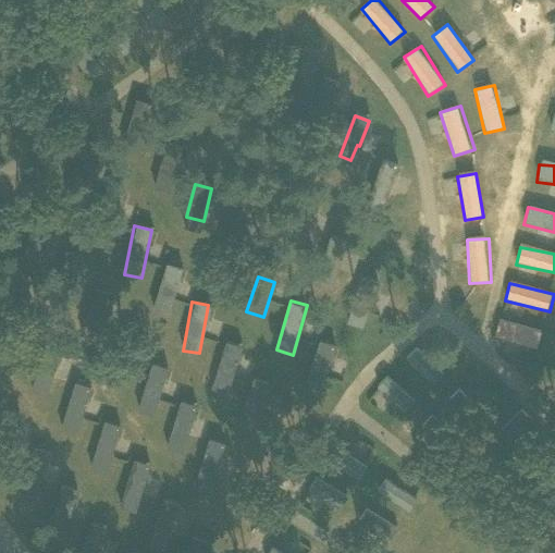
[(496,335),(537,349),(542,333),(502,320),(496,335)]
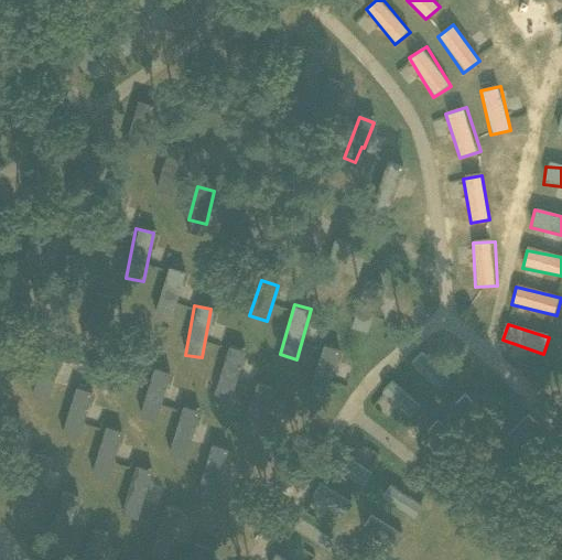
[(322,408),(339,351),(322,345),(305,404),(322,408)]
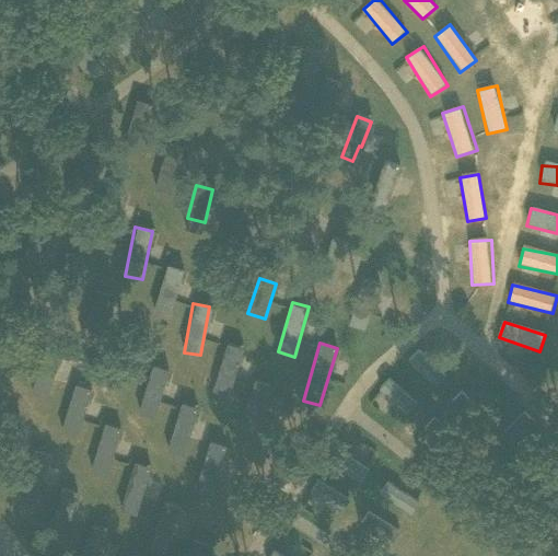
[(120,344),(109,377),(127,382),(137,349),(120,344)]
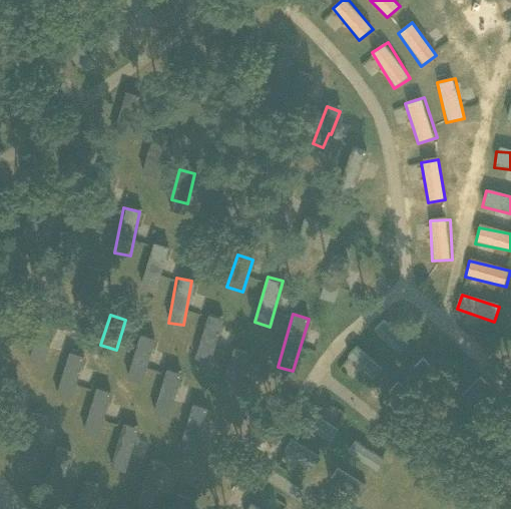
[(207,315),(194,359),(210,364),(223,320),(207,315)]
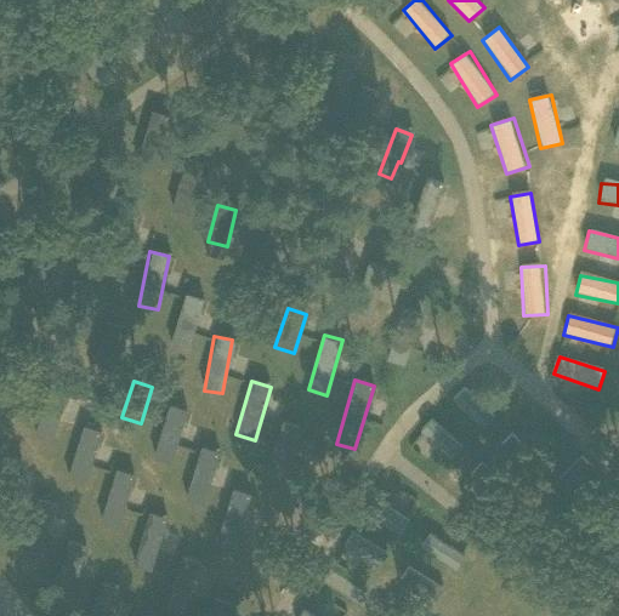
[(480,437),(498,418),(466,387),(447,405),(480,437)]
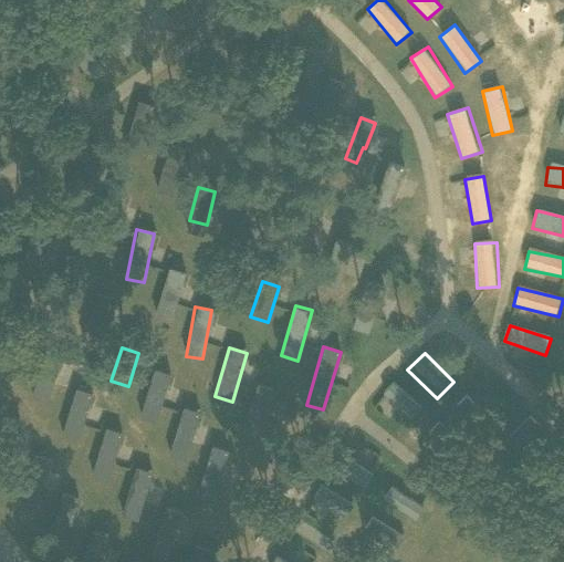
[(138,417),(155,423),(171,376),(155,370),(138,417)]
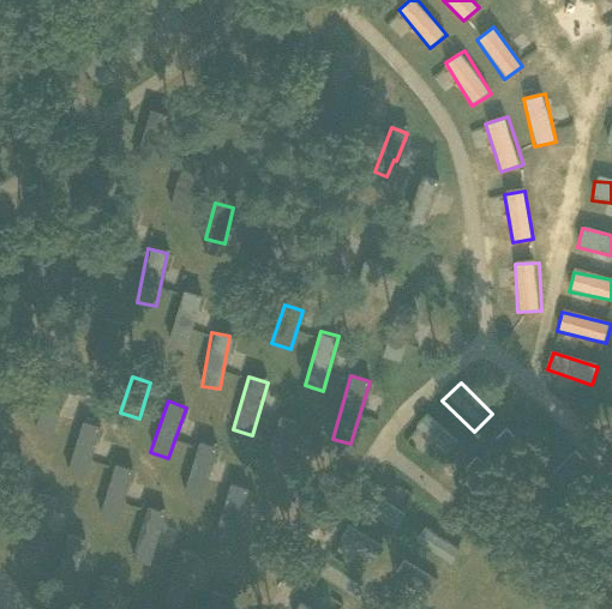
[(439,448),(454,434),(431,414),(418,428),(439,448)]
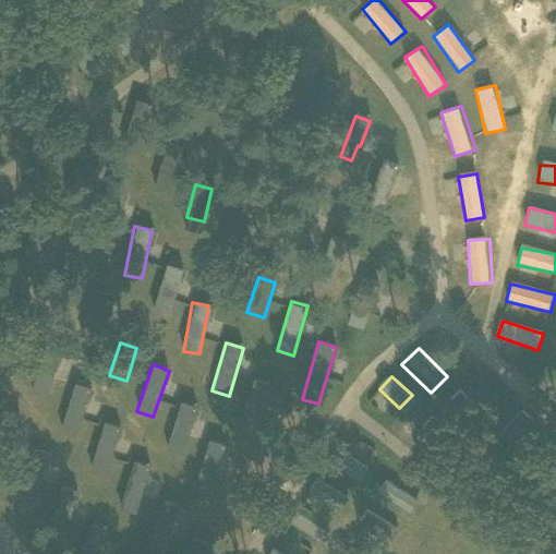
[(264,410),(270,384),(254,380),(248,407),(264,410)]
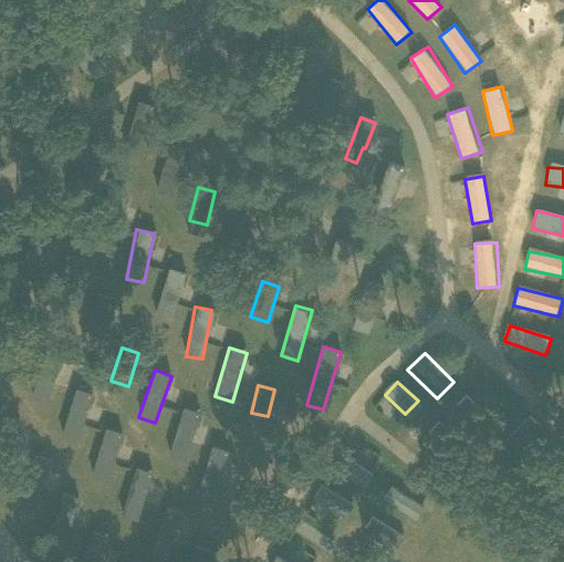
[(74,389),(61,437),(80,441),(93,394),(74,389)]
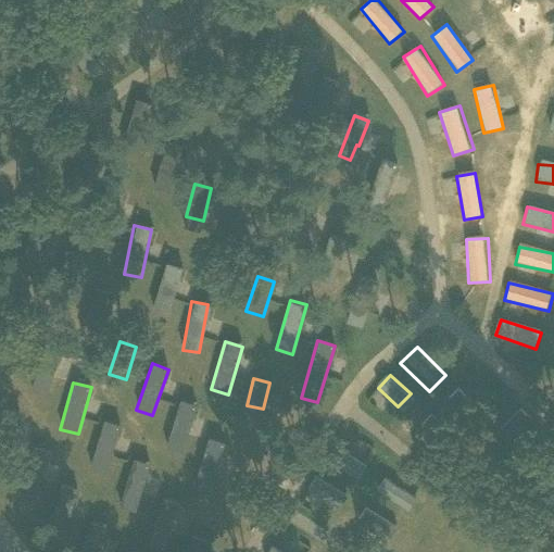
[(179,401),(165,448),(181,453),(197,406),(179,401)]
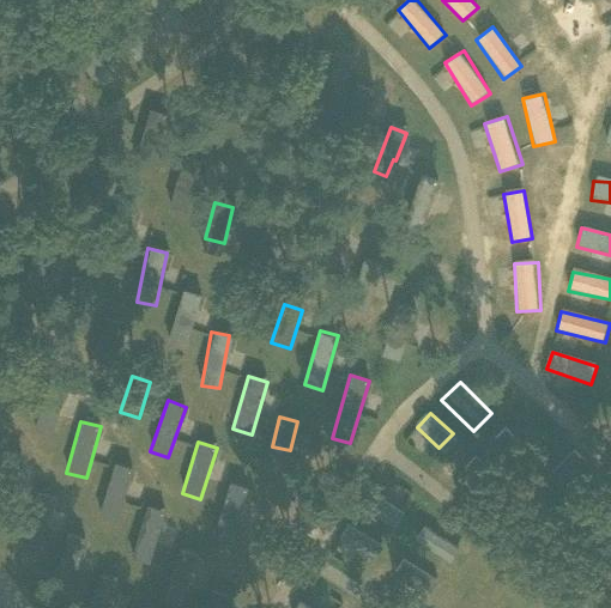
[(97,515),(115,522),(134,470),(115,463),(97,515)]
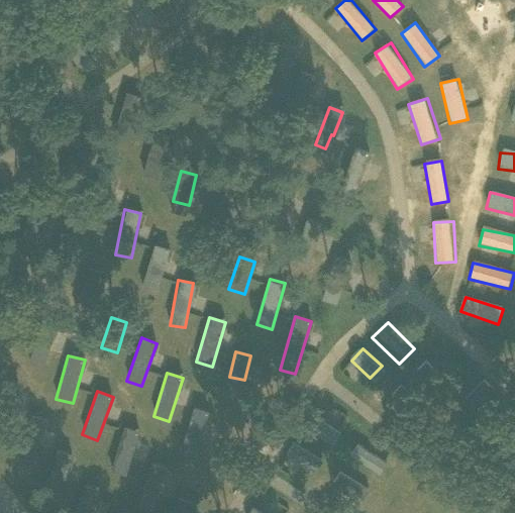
[(338,446),(345,433),(316,418),(309,431),(338,446)]
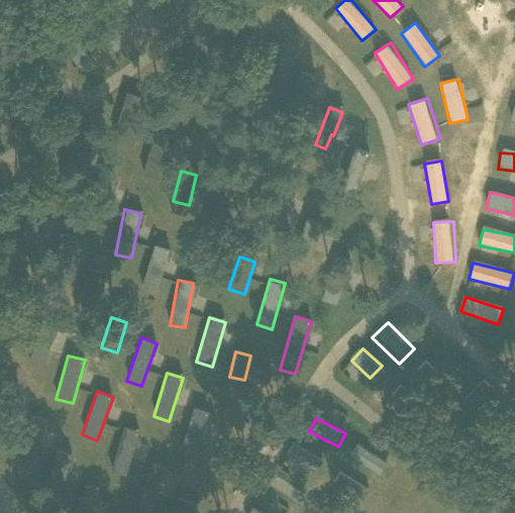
[(124,479),(138,432),(121,427),(107,473),(124,479)]
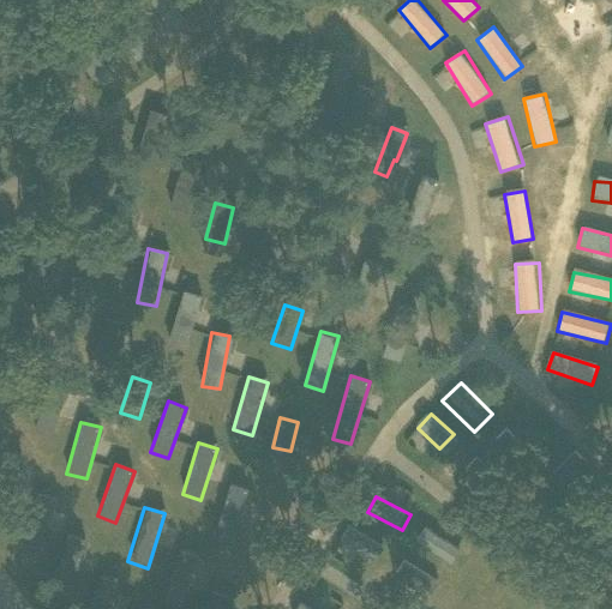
[(425,528),(417,542),(453,565),(461,550),(425,528)]
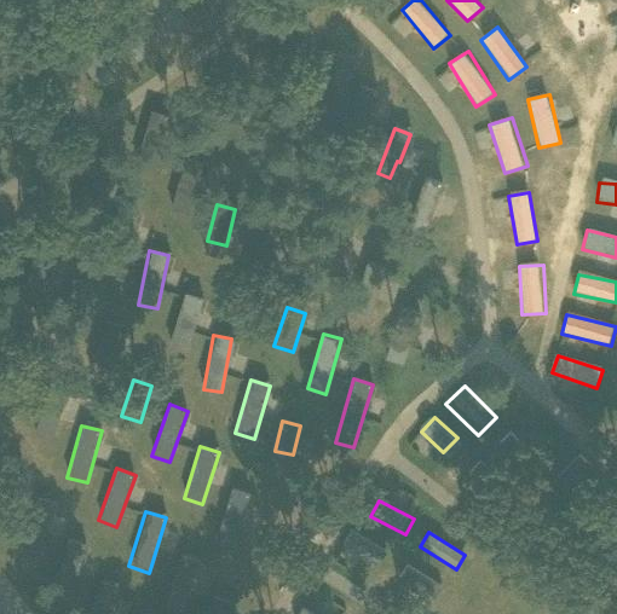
[(56,592),(75,595),(84,545),(64,542),(56,592)]
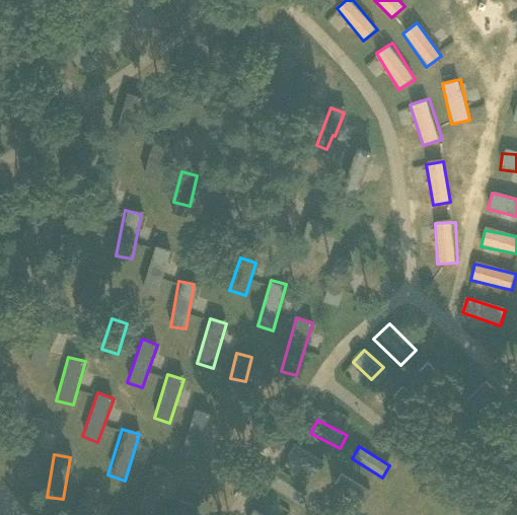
[(151,465),(139,503),(155,508),(167,470),(151,465)]
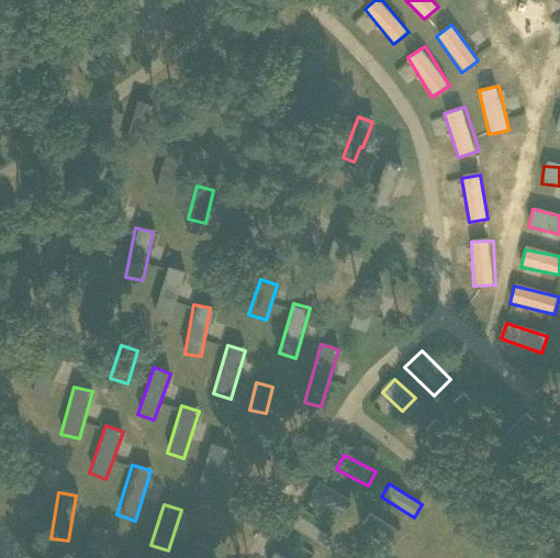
[(391,551),(403,534),(371,513),(359,532),(391,551)]
